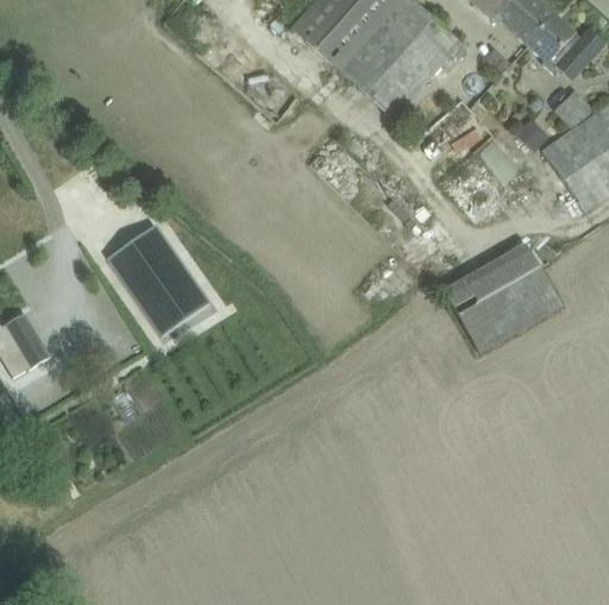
[(272,0),(292,17),(306,0),(272,0)]
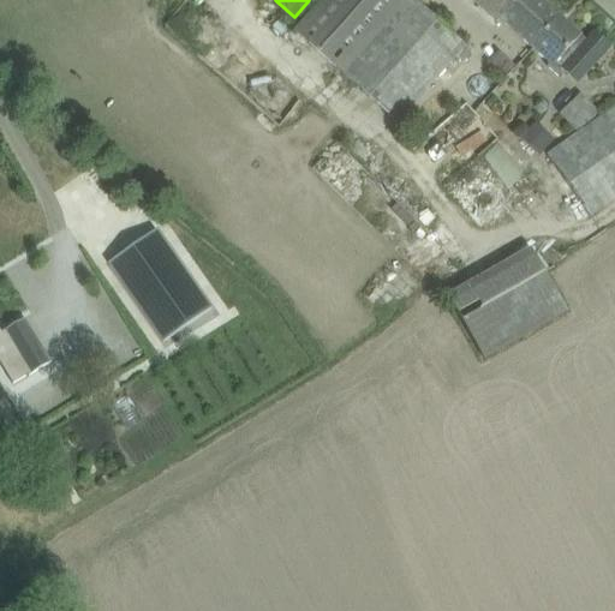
[(469,51),(411,0),(315,0),(292,27),(396,119),(445,65),(451,71),(469,51)]
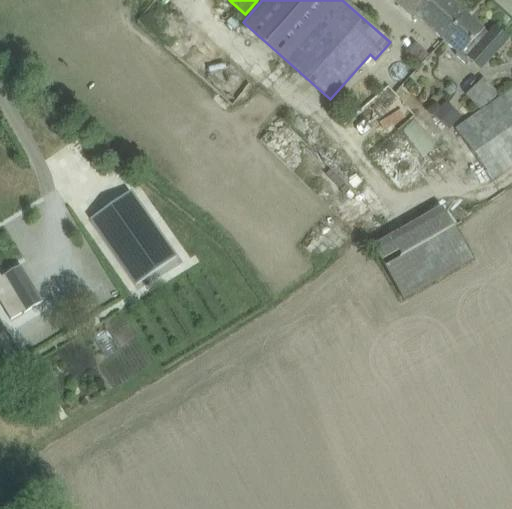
[(445,36),(466,12),(452,0),(396,0),(413,15),(416,12),(445,36)]
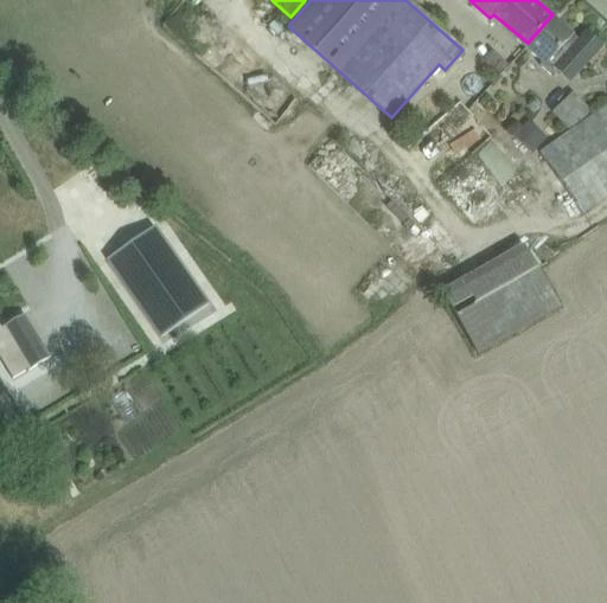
[(553,75),(558,69),(569,78),(600,44),(586,31),(579,38),(572,32),(573,31),(553,14),(528,43),(543,56),(538,62),(553,75)]
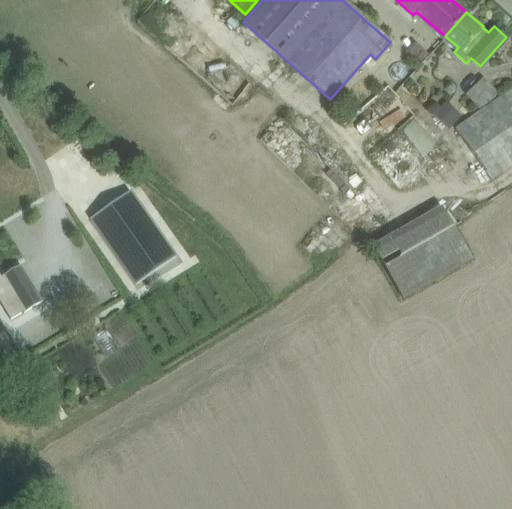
[(412,54),(426,70),(438,59),(423,43),(412,54)]
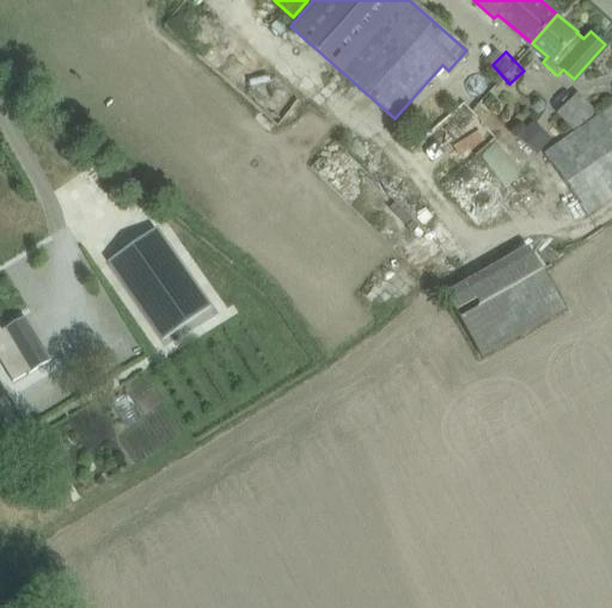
[(557,110),(575,129),(544,152),(586,213),(611,194),(611,103),(600,112),(577,91),(557,110)]
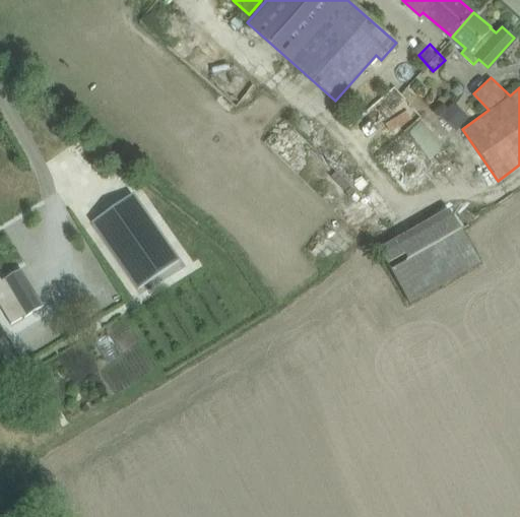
[(392,82),(345,123),(406,192),(424,177),(421,176),(428,172),(424,168),(436,157),(440,163),(452,151),(392,82)]
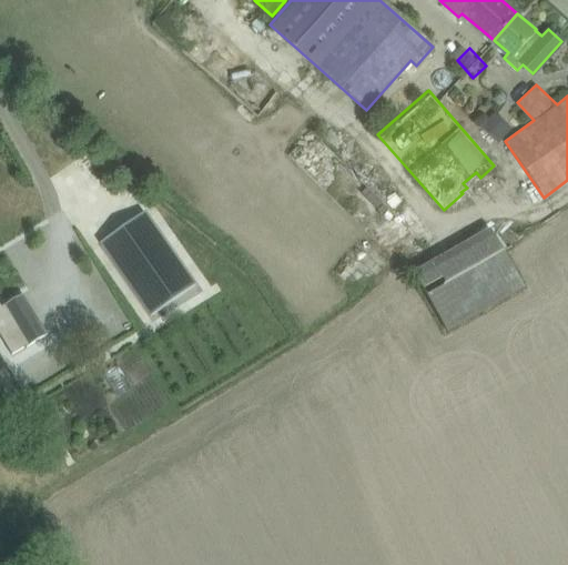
[(513,125),(495,109),(480,124),(498,142),(513,125)]
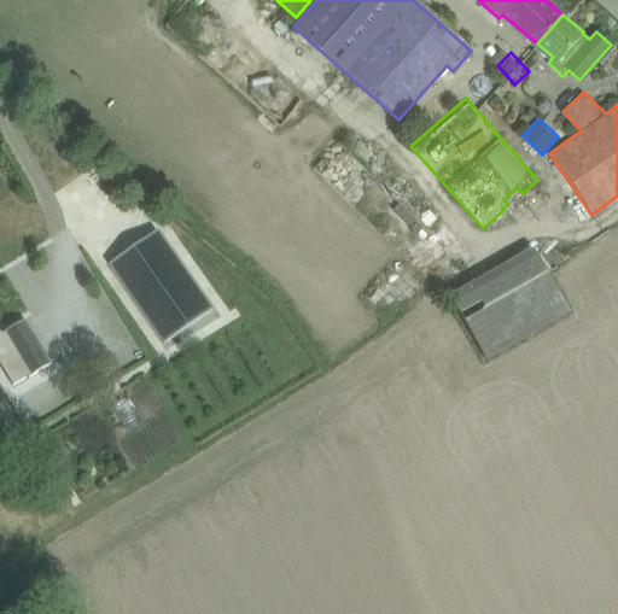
[(156,228),(109,262),(163,341),(211,307),(174,253),(163,237),(156,228)]
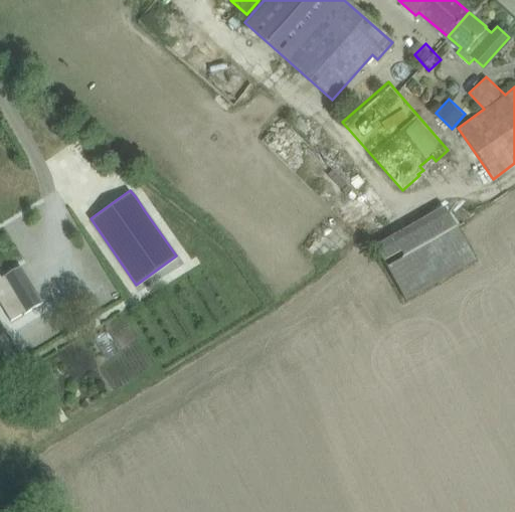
[(405,299),(475,259),(444,205),(374,246),(405,299)]
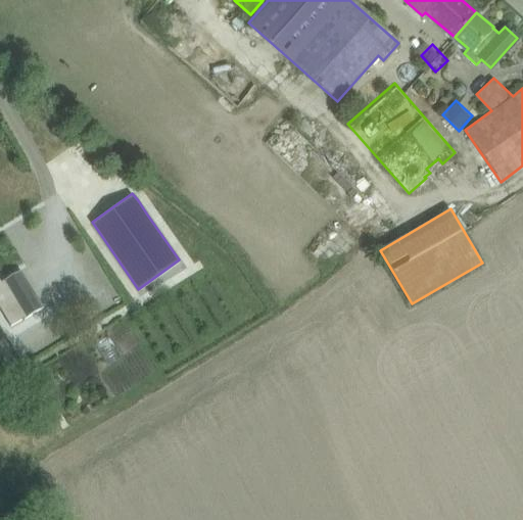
[(0,305),(10,323),(26,314),(26,315),(42,305),(20,268),(0,280),(0,305)]
